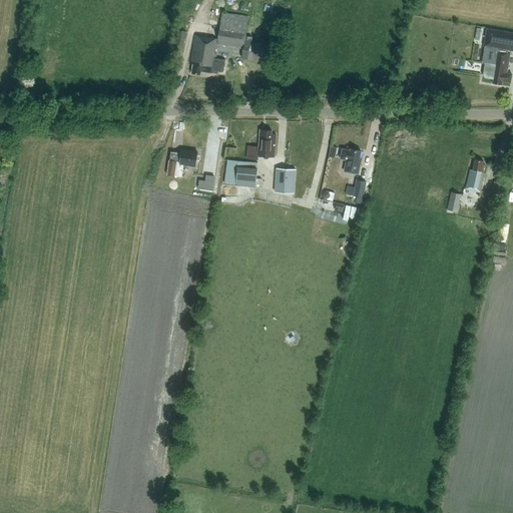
[(220,60),(215,59),(218,45),(244,48),(242,58),(269,62),(272,46),(251,43),(252,37),(246,36),(249,17),(222,13),(218,39),(195,36),(191,56),(194,56),(192,74),(200,75),(201,71),(213,73),(214,71),(223,72),(225,60),(220,59),(220,60)]
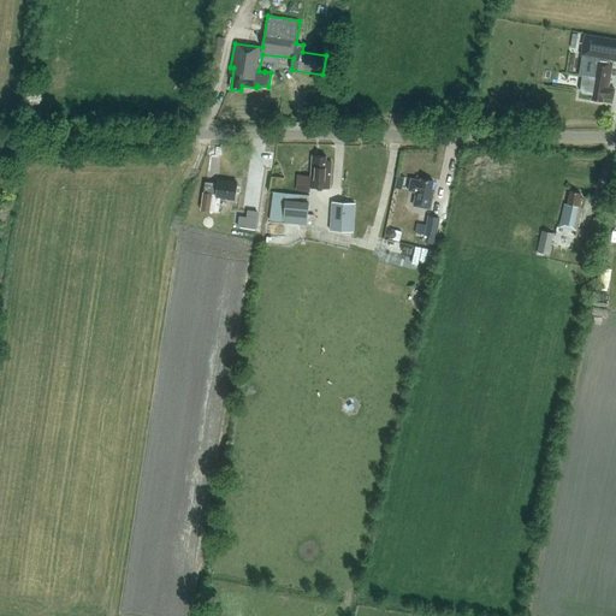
[(610,64),(610,59),(615,59),(615,40),(585,35),(582,54),(594,57),(594,61),(596,61),(610,64)]
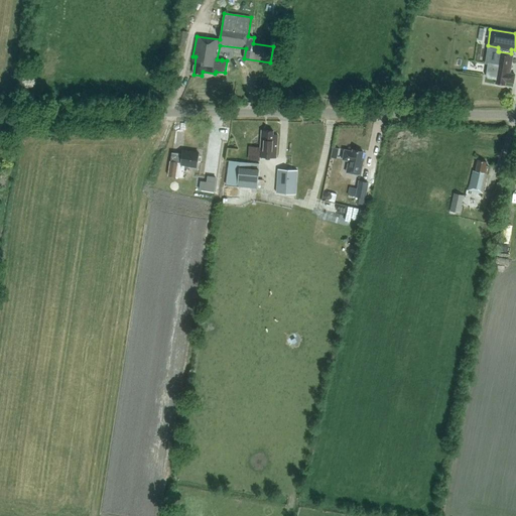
[(184,47),(187,32),(179,31),(177,45),(184,47)]
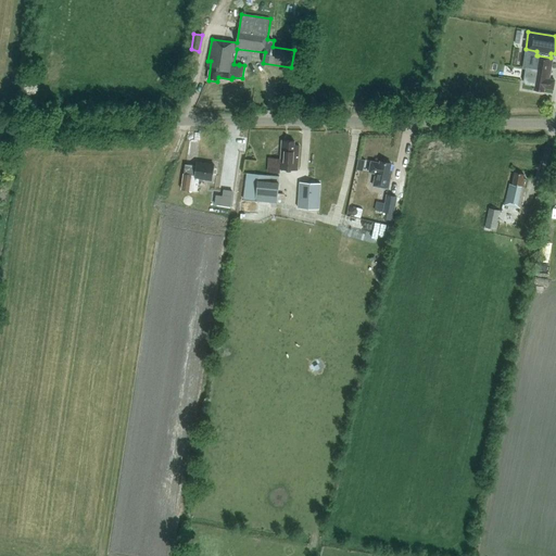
[(525,81),(526,84),(534,86),(533,90),(544,92),(544,88),(554,89),(555,80),(550,79),(553,58),(538,55),(535,71),(527,68),(525,81)]
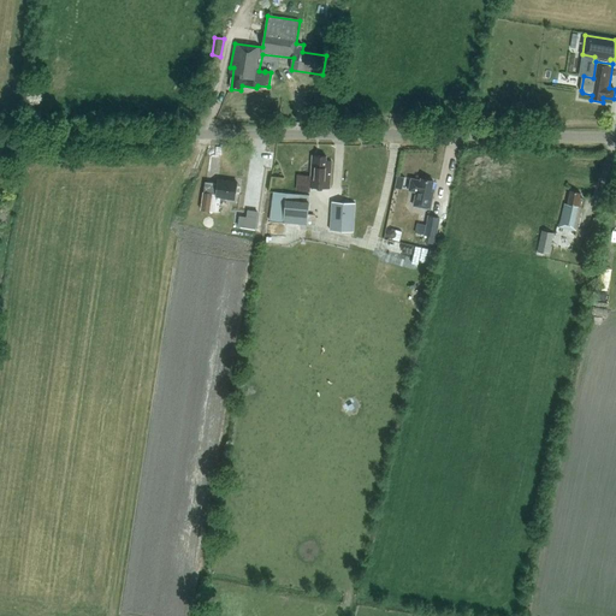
[(311,187),(330,188),(332,160),(326,160),(326,157),(317,155),(317,160),(313,160),(311,187)]
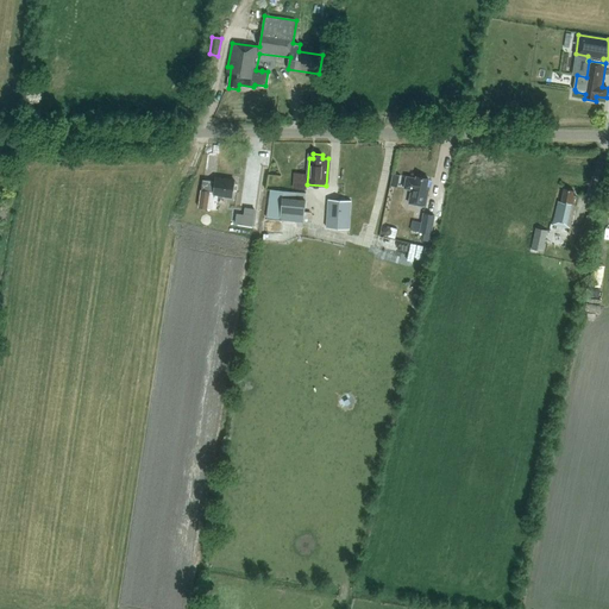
[(236,181),(215,177),(214,193),(209,193),(209,190),(201,189),(199,207),(207,208),(208,202),(218,203),(219,194),(233,196),(236,181)]
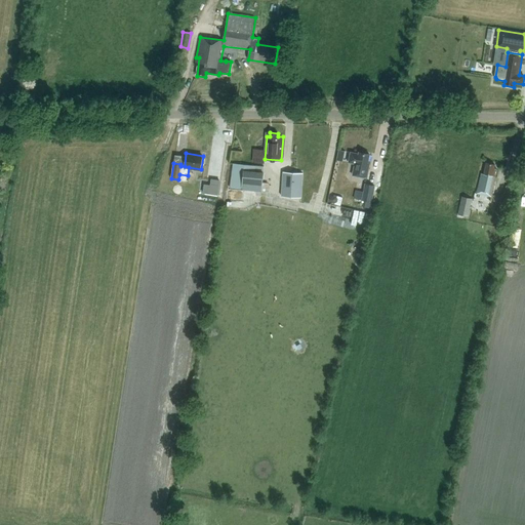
[(351,153),(349,163),(355,164),(353,175),(367,178),(369,163),(368,163),(369,155),(359,153),(359,154),(351,153)]
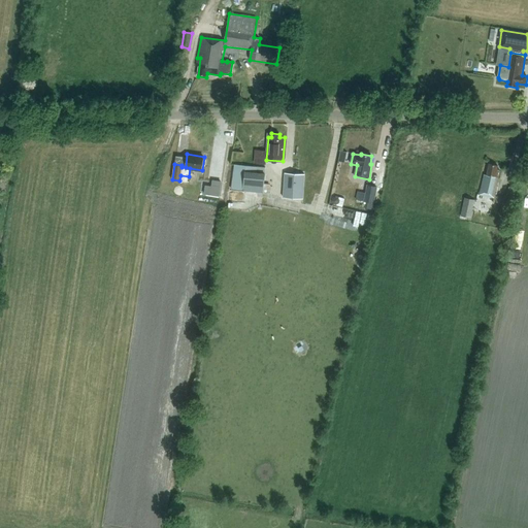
[(264,192),(265,173),(266,167),(257,166),(235,164),(232,189),(264,192)]
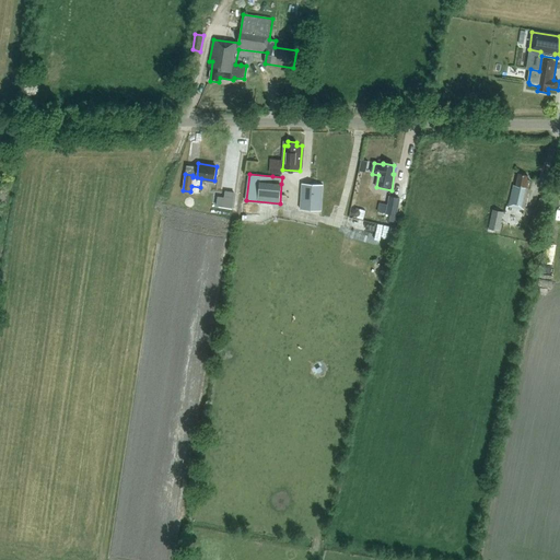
[(513,185),(509,207),(524,210),(531,182),(526,181),(527,176),(518,174),(516,186),(513,185)]
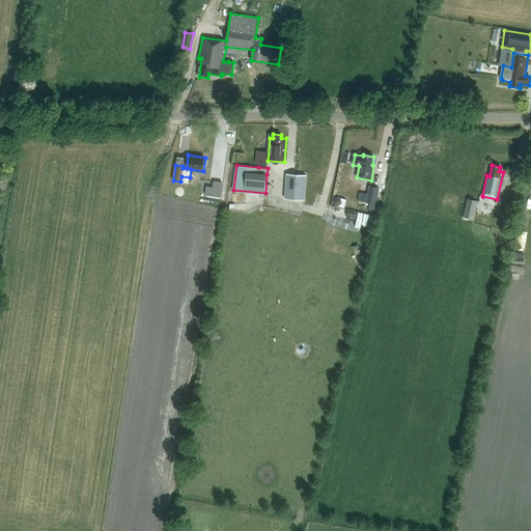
[(307,175),(286,174),(284,198),(305,200),(307,175)]
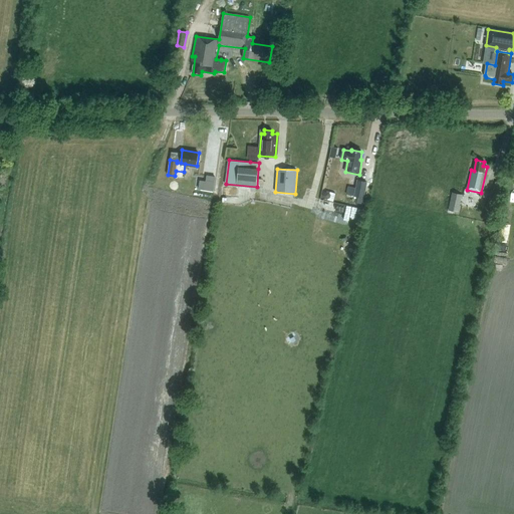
[(199,187),(199,189),(213,191),(213,190),(215,177),(207,176),(206,182),(200,181),(199,187)]
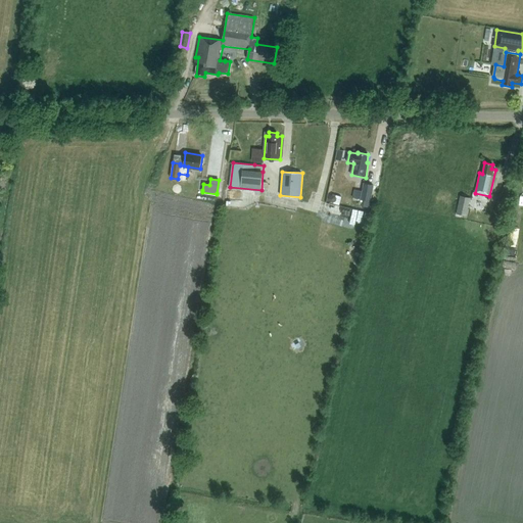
[(364,184),(361,200),(364,200),(363,206),(369,207),(373,186),(364,184)]
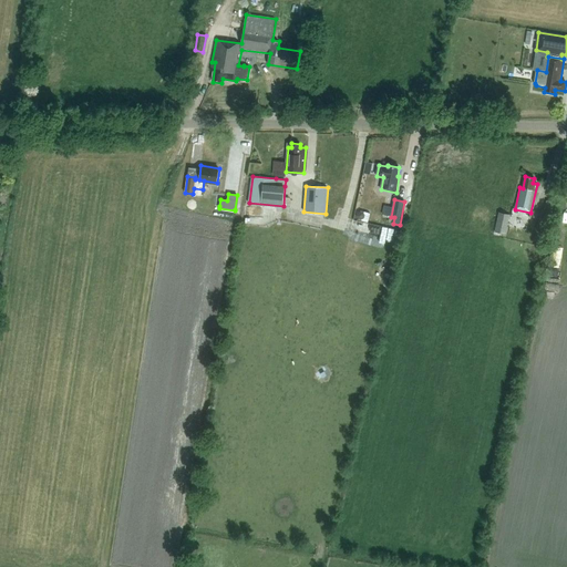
[(513,202),(504,199),(502,209),(511,212),(513,202)]
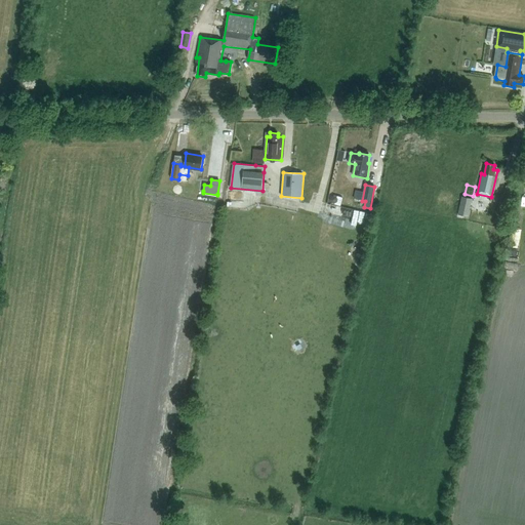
[(511,197),(513,186),(507,185),(503,196),(511,197)]
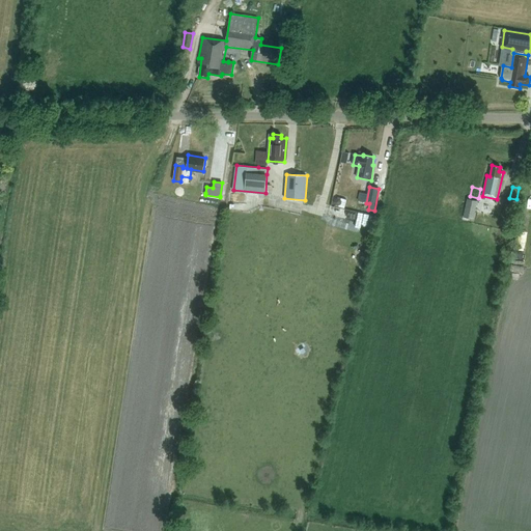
[(336,205),(338,205),(338,206),(344,207),(346,200),(338,197),(337,198),(335,199),(334,202),(336,205)]
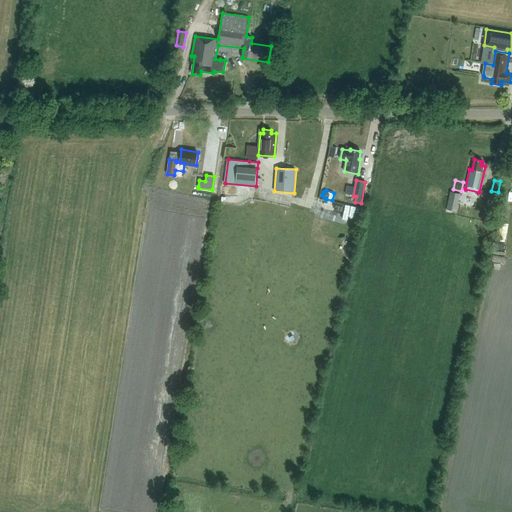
[(456,211),(460,194),(450,192),(446,209),(456,211)]
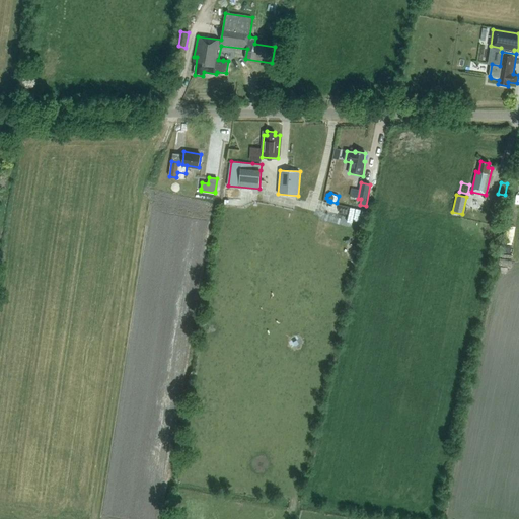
All buildings are outlined.
